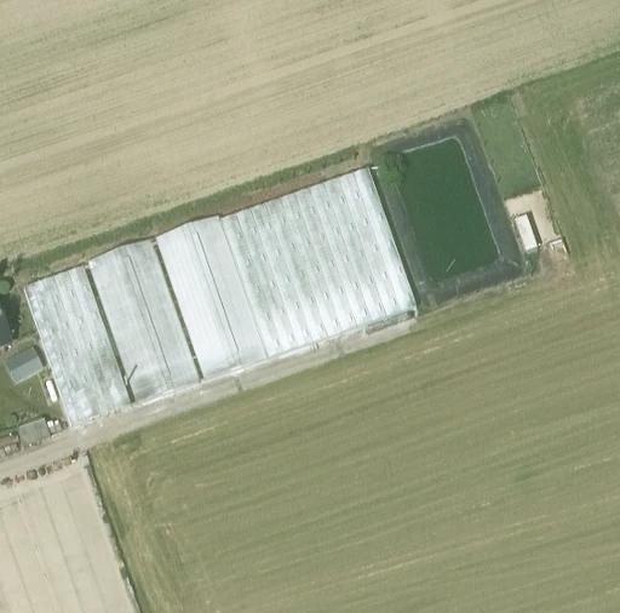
[(368,166),(219,218),(268,356),(415,304),(368,166)]
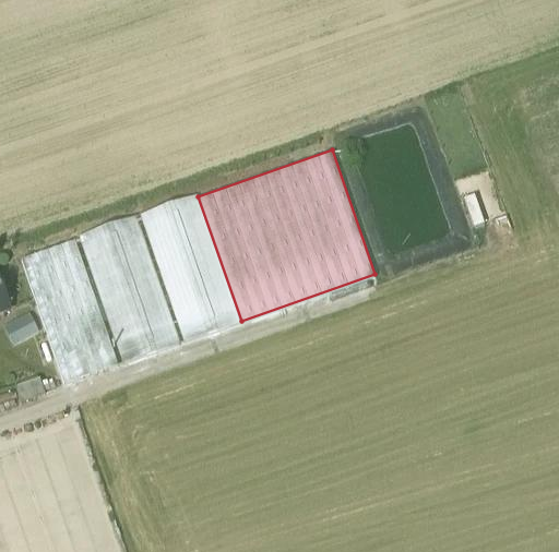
[(197,193),(140,213),(185,340),(241,321),(198,196),(197,193)]
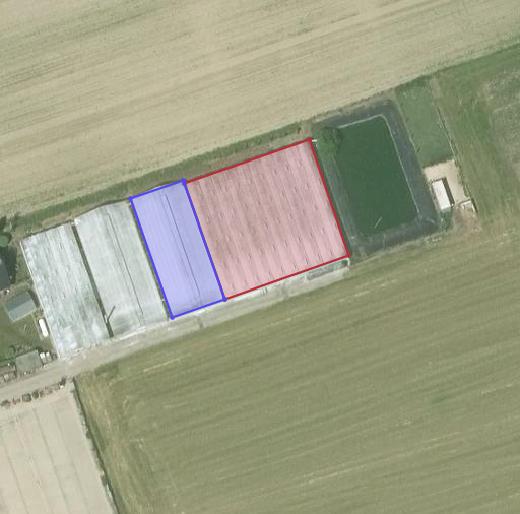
[(168,318),(126,199),(73,217),(114,336),(168,318)]
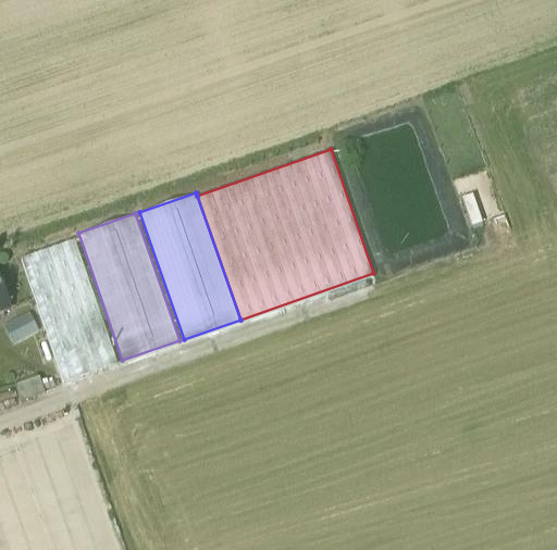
[(74,238),(21,257),(63,380),(118,362),(74,238)]
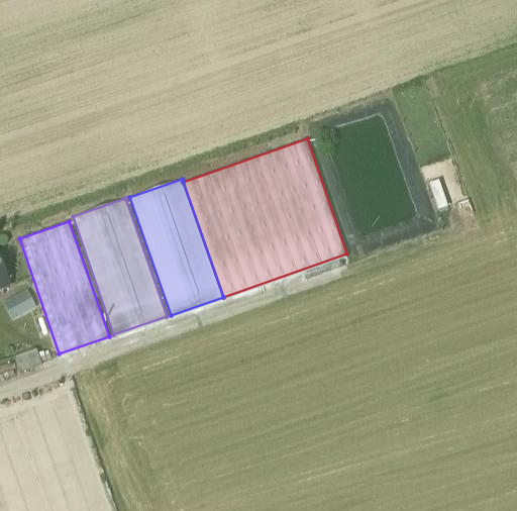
[(27,285),(3,296),(11,314),(35,304),(27,285)]
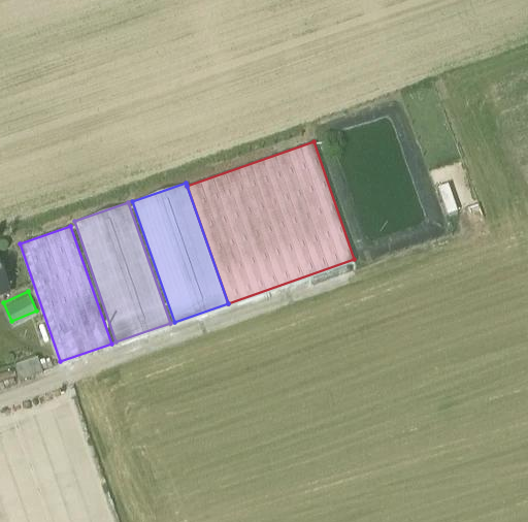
[(20,376),(43,368),(39,353),(14,360),(20,376)]
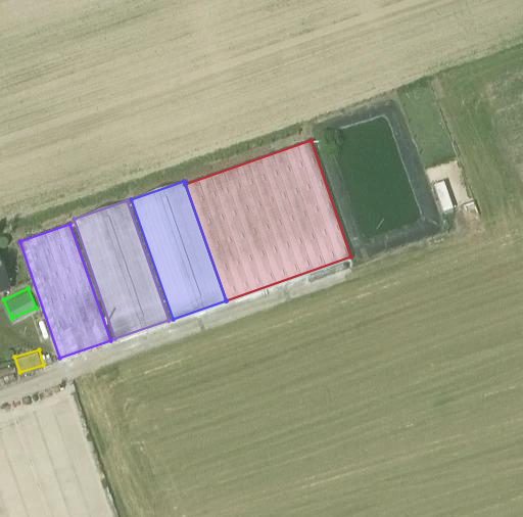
[(0,362),(0,372),(16,367),(13,358),(0,362)]
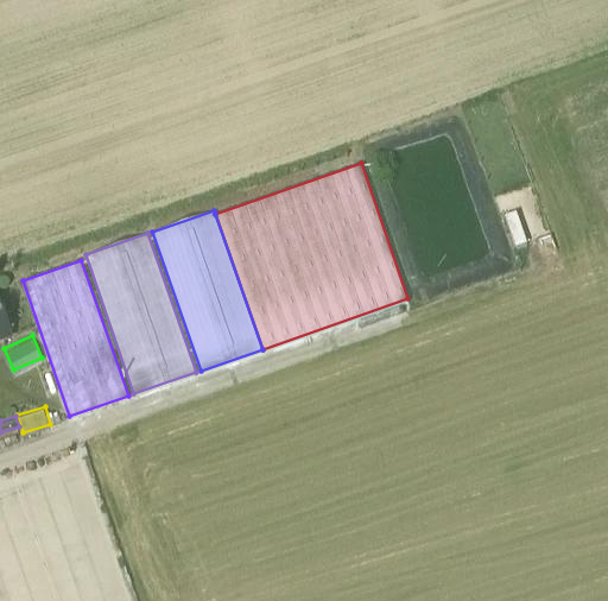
All buildings are outlined.
